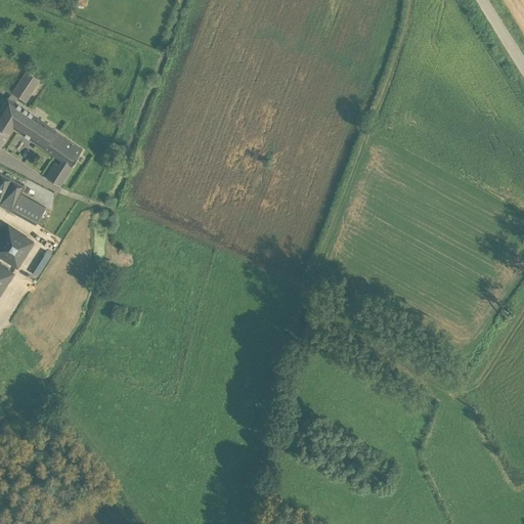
[(10,93),(24,101),(38,80),(25,71),(10,93)]
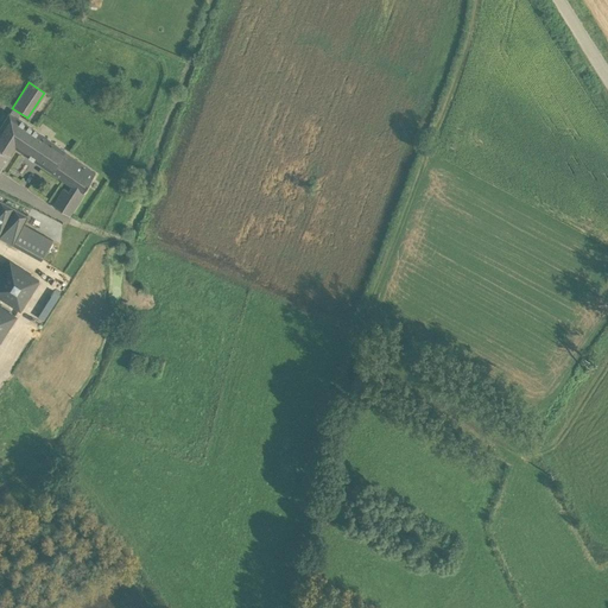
[(52,204),(70,216),(84,195),(82,192),(95,173),(63,152),(64,151),(8,113),(0,125),(0,168),(14,149),(64,183),(52,204)]
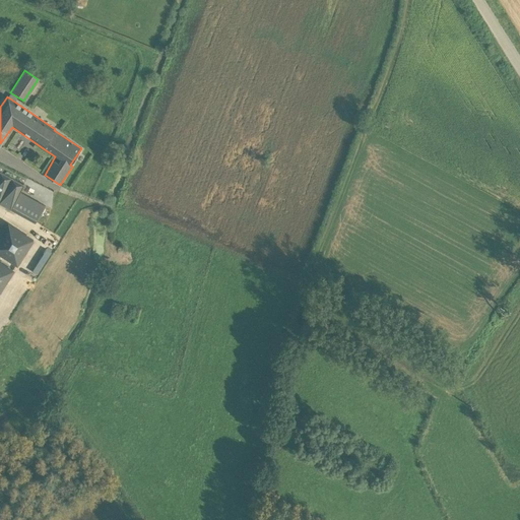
[(9,209),(35,223),(45,205),(19,192),(22,184),(0,171),(0,202),(10,208),(9,209)]
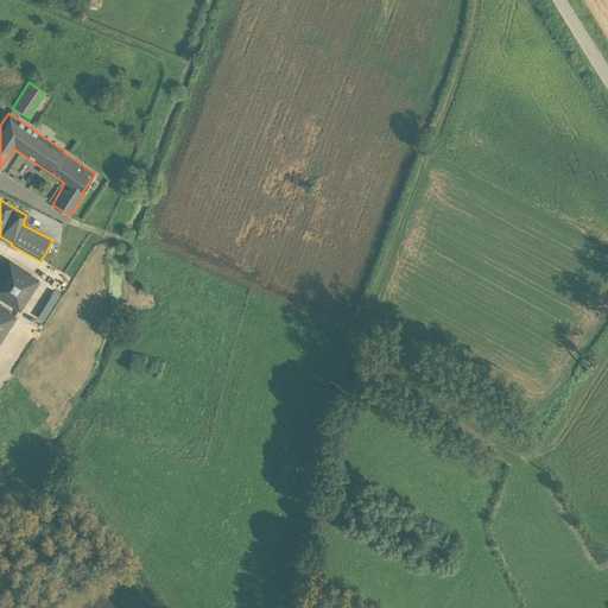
[(0,271),(0,297),(20,310),(40,279),(8,259),(0,271)]
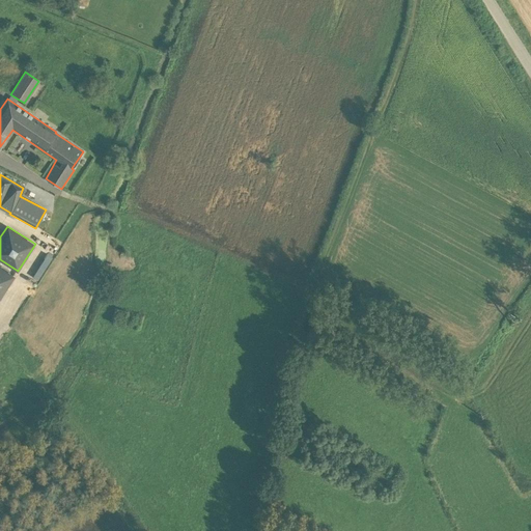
[(0,298),(14,278),(0,269),(0,298)]
